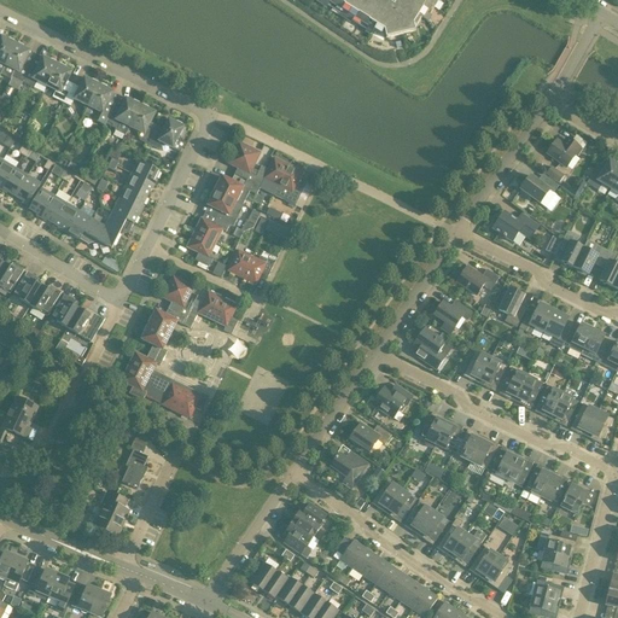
[(426,13),(435,0),(436,0),(441,3),(441,0),(397,0),(394,6),(384,0),(316,0),(316,1),(326,7),(330,3),(343,12),(340,17),(351,23),(354,18),(368,28),(365,31),(371,35),(377,27),(384,31),(386,39),(415,31),(414,24),(419,17),(427,22),(431,17),(426,13)]
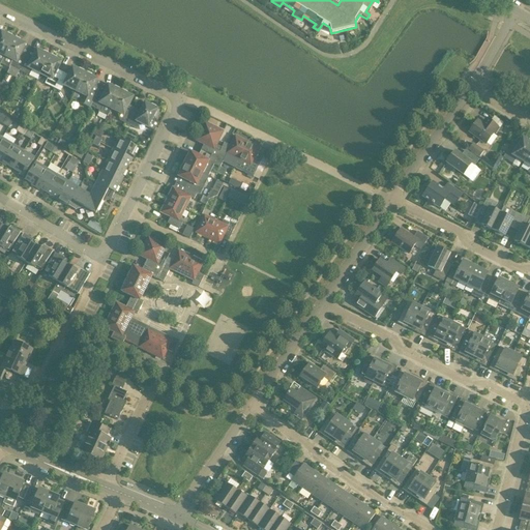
[(1,32),(0,33),(0,64),(4,57),(13,38),(1,32)]
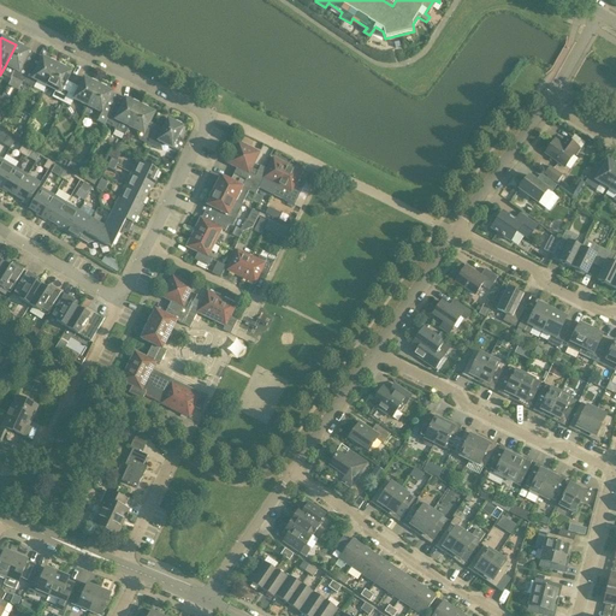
[(30,66),(24,64),(30,52),(16,45),(5,66),(13,71),(11,77),(22,83),(30,66)]
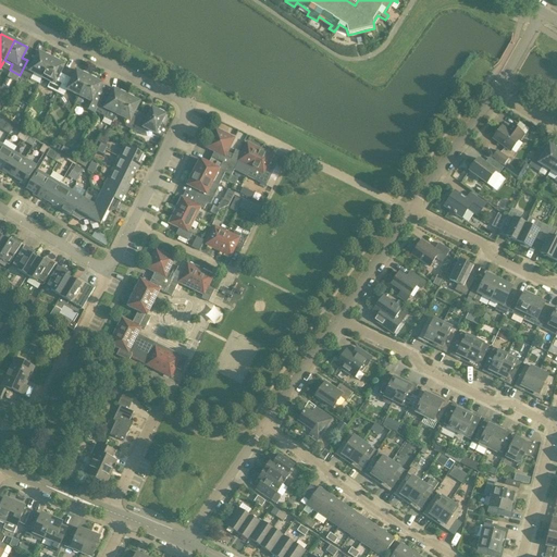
[(38,52),(33,63),(27,60),(20,75),(31,81),(33,74),(41,78),(51,59),(38,52)]
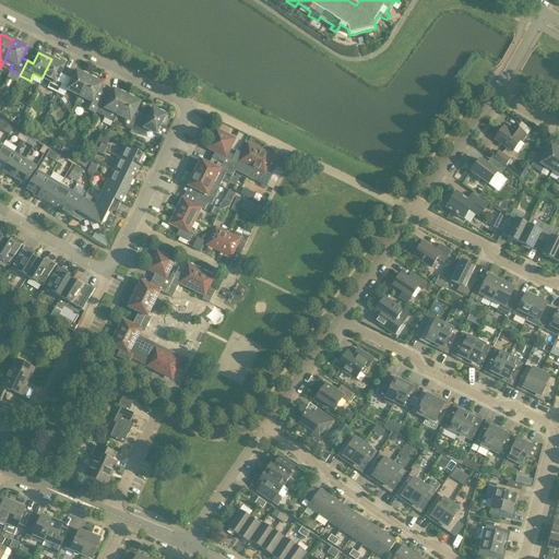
[(47,88),(51,91),(58,94),(64,79),(59,76),(64,66),(51,59),(42,79),(50,83),(47,88)]
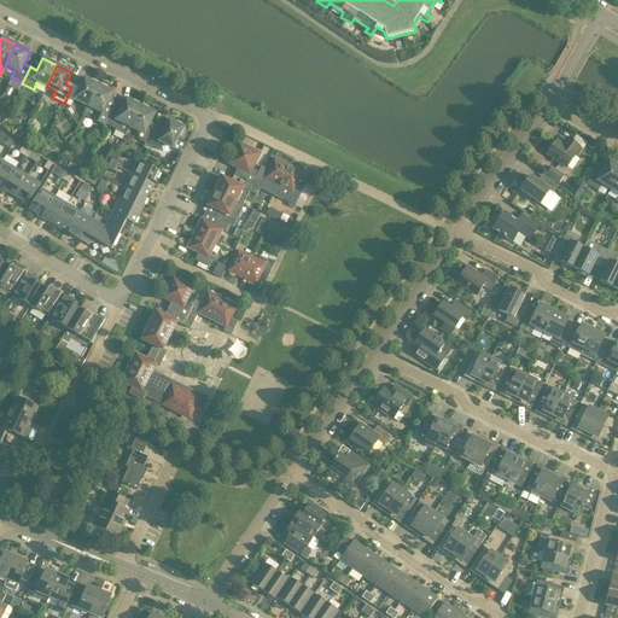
[(83,79),(79,91),(71,87),(64,104),(75,110),(79,103),(88,108),(98,86),(83,79)]
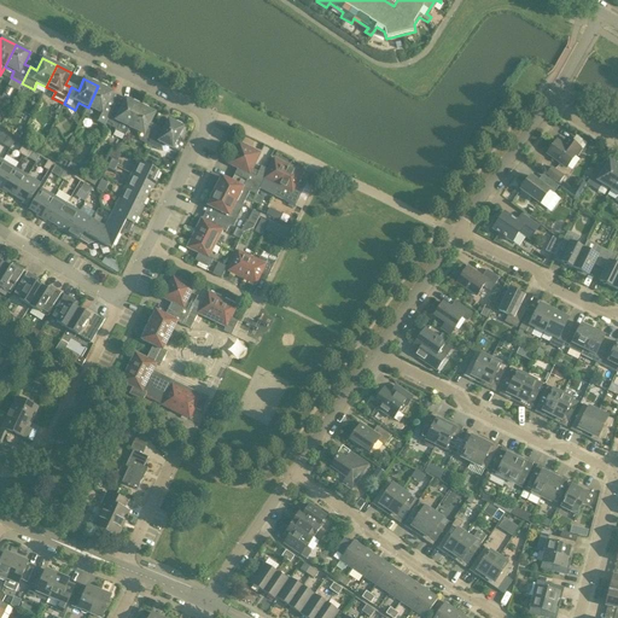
[(83,116),(93,121),(104,127),(105,124),(114,108),(108,105),(114,93),(98,86),(88,108),(83,116)]
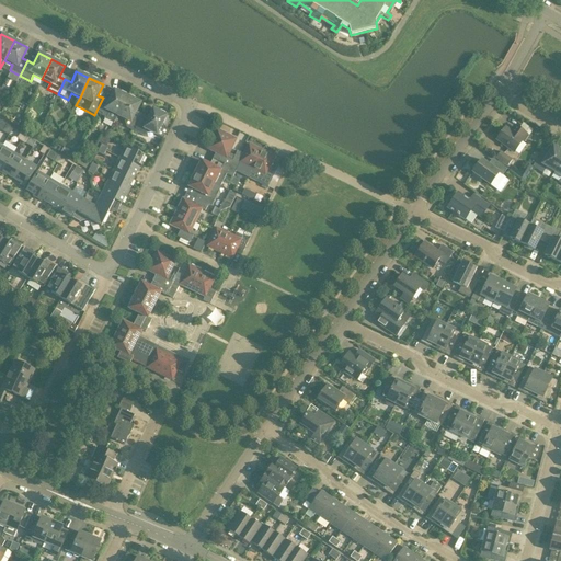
[(104,118),(114,124),(117,116),(127,96),(114,90),(109,101),(103,98),(95,113),(105,117),(104,118)]
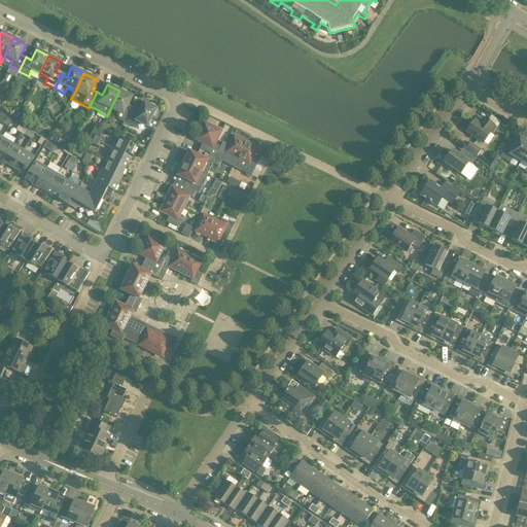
[(116,112),(119,120),(126,124),(132,110),(127,107),(132,97),(119,91),(110,109),(116,112)]
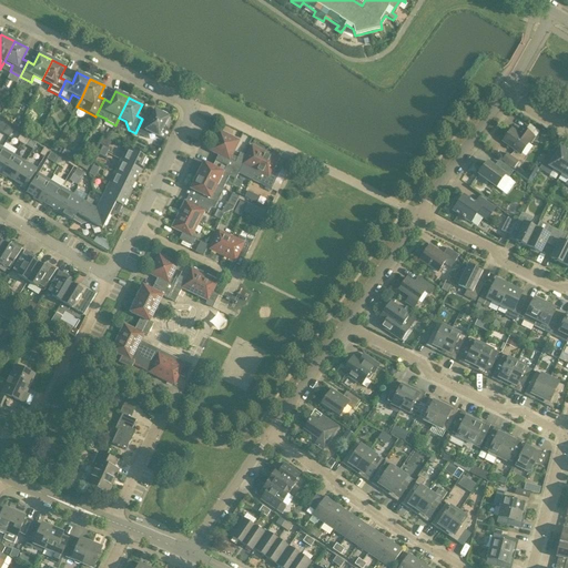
[(154,111),(150,122),(142,119),(135,133),(146,139),(150,133),(159,138),(169,118),(154,111)]
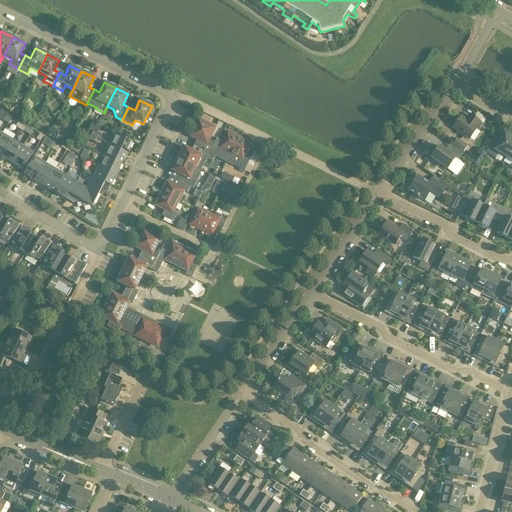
[(147,117),(143,124),(150,127),(153,120),(147,117)]
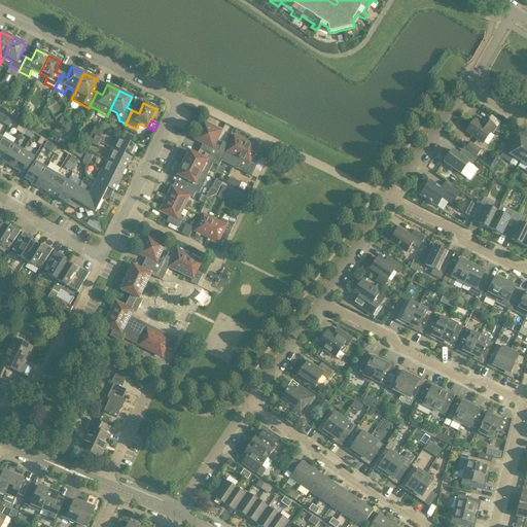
[(466,132),(483,144),(491,133),(492,134),(496,128),(487,120),(483,127),(475,120),(466,132)]
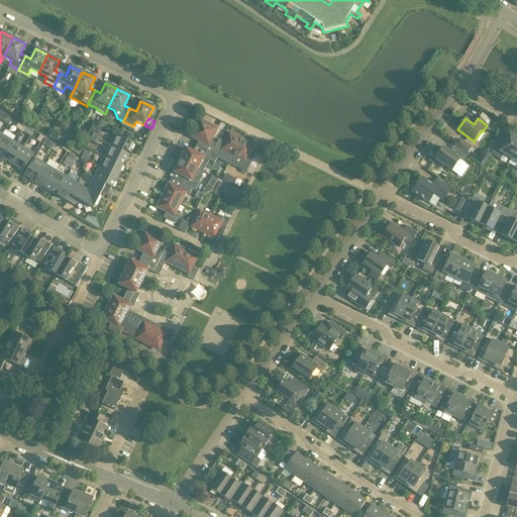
[(198,148),(214,157),(217,150),(209,146),(217,128),(199,120),(191,137),(200,142),(198,148)]
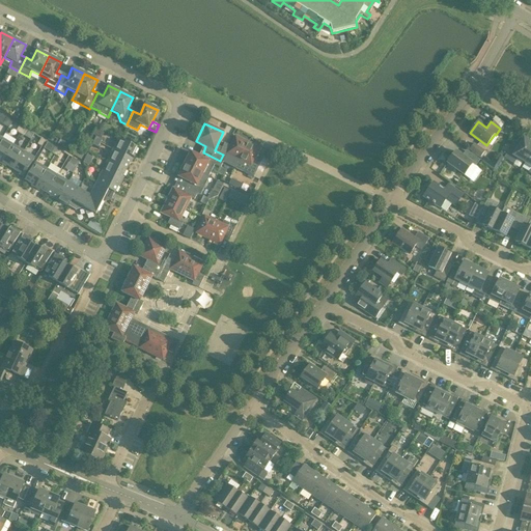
[(513,124),(510,130),(516,134),(521,128),(513,124)]
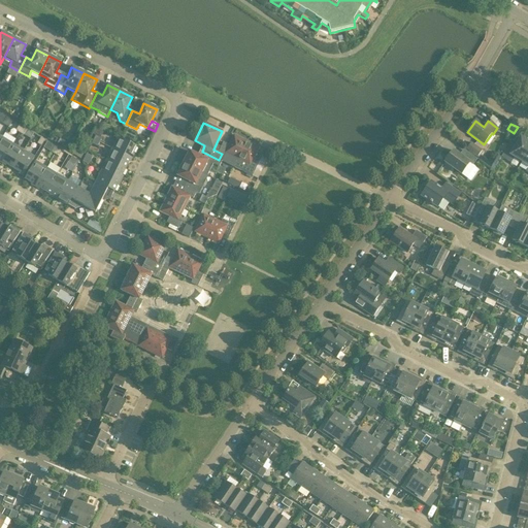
[(225,154),(237,160),(246,141),(234,135),(225,154)]
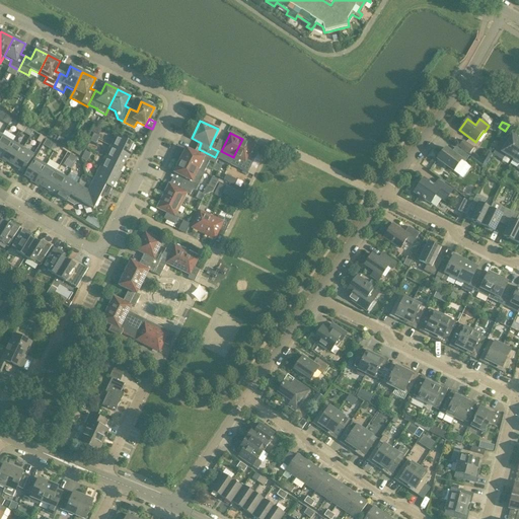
[(493,154),(502,160),(505,155),(512,159),(518,148),(518,139),(511,135),(506,145),(500,142),(493,154)]
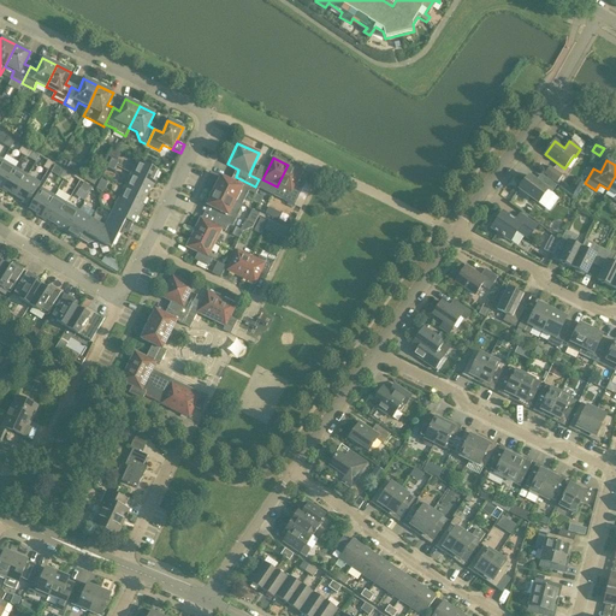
[(0,165),(0,187),(3,189),(15,169),(3,161),(0,165)]
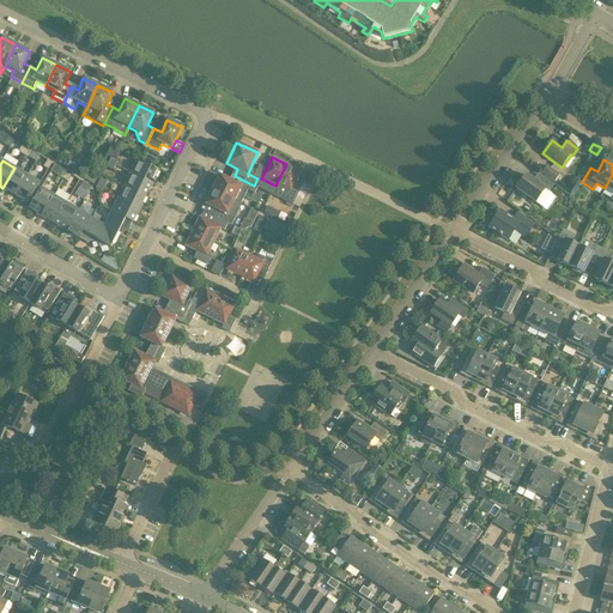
[(131,174),(152,183),(158,170),(137,161),(131,174)]
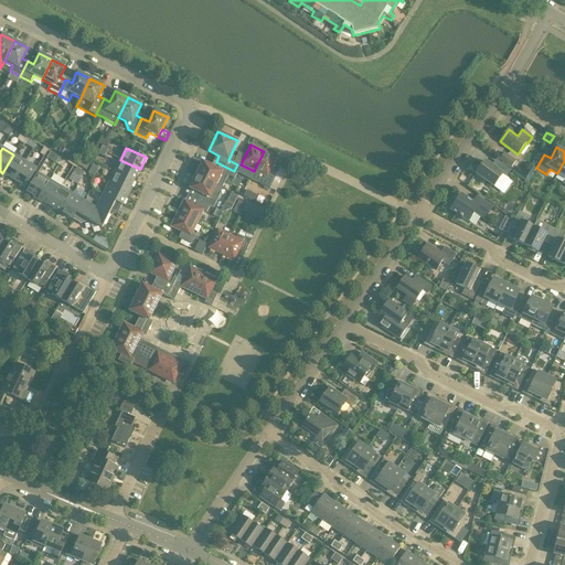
[(277,158),(264,151),(254,171),(246,185),(252,189),(254,183),(268,190),(280,167),(274,163),(277,158)]
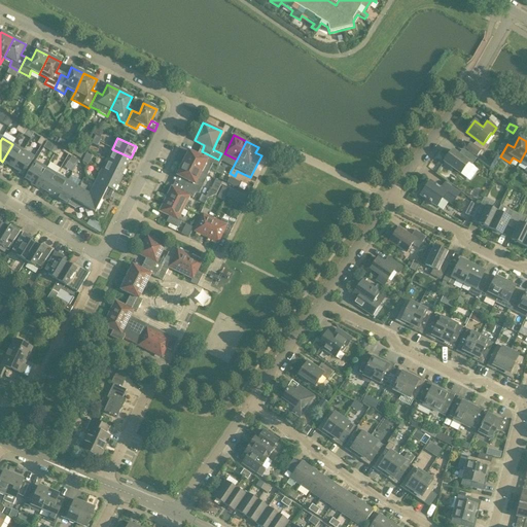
[(46,142),(43,147),(50,151),(50,152),(55,154),(58,148),(46,142)]
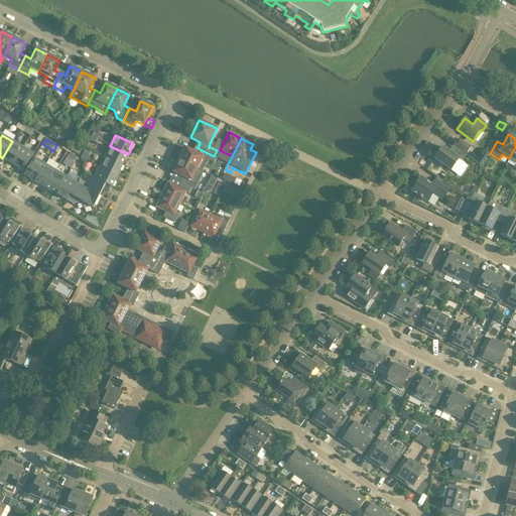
[(471,147),(461,139),(456,146),(466,154),(471,147)]
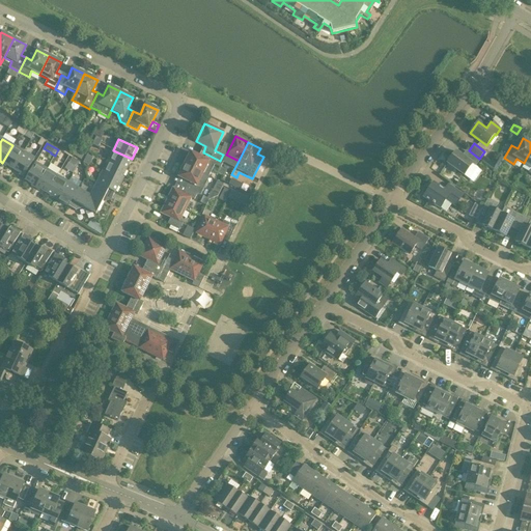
[(2,163),(12,169),(24,151),(12,145),(2,163)]
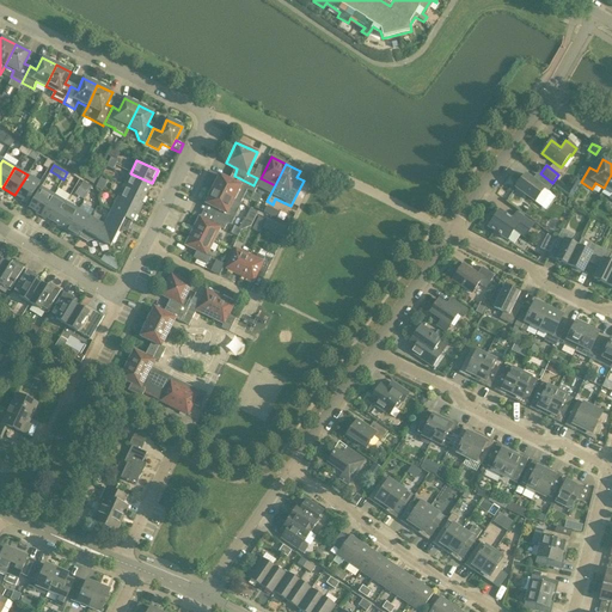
[(83,177),(93,183),(96,178),(85,172),(83,177)]
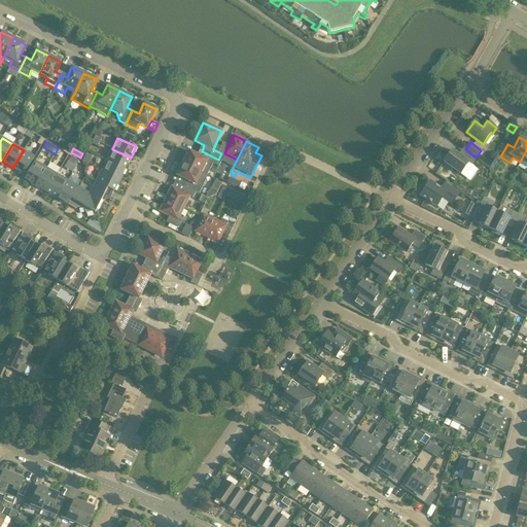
[(131,157),(112,149),(106,160),(125,169),(131,157)]
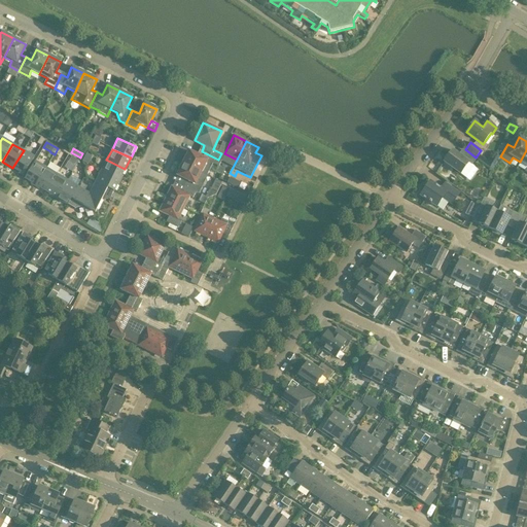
[(12,168),(24,175),(34,157),(24,150),(12,168)]
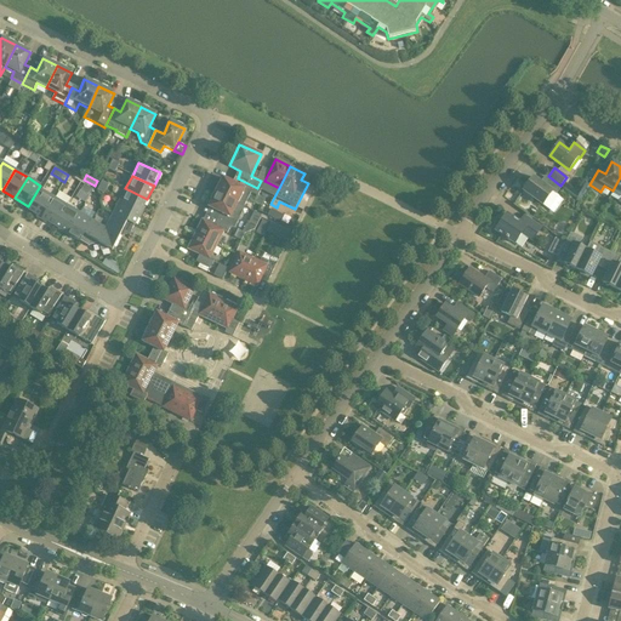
[(548,210),(558,197),(556,194),(560,187),(548,178),(545,183),(541,181),(540,183),(533,177),(523,191),(548,210)]
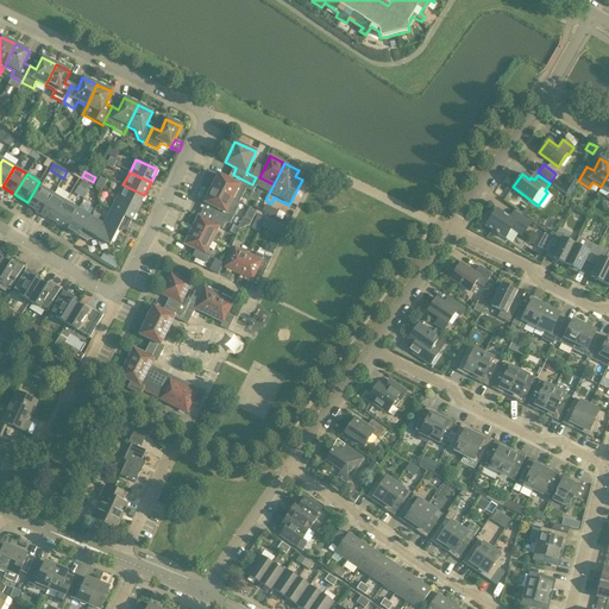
[(249,192),(252,184),(233,175),(230,181),(218,175),(211,189),(232,200),(239,187),(249,192)]
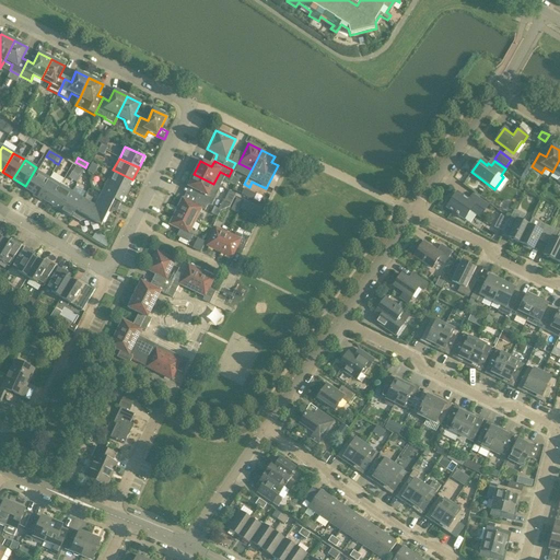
[(113,170),(107,182),(127,191),(132,179),(113,170)]
